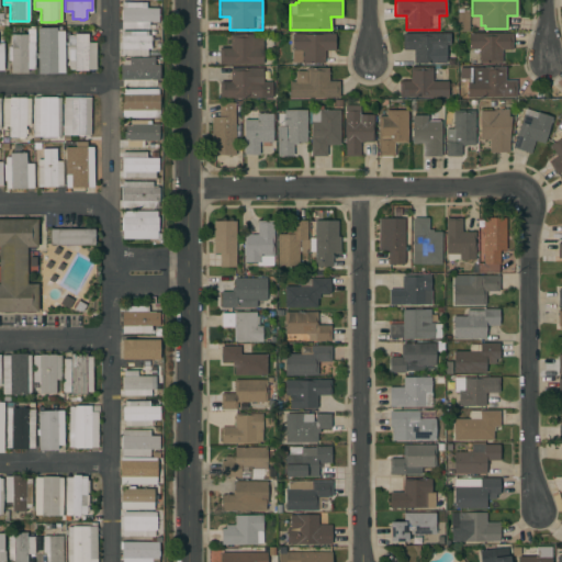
[(146,2),(146,9),(158,9),(158,22),(148,22),(148,30),(121,30),(121,20),(121,10),(122,2),(146,2)]
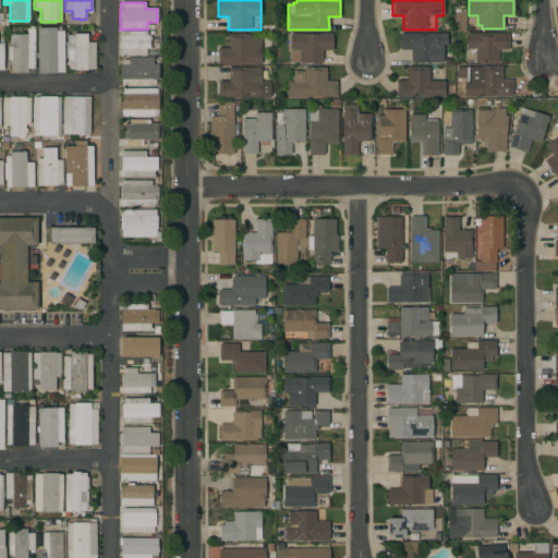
[(453,5),(465,5),(465,31),(453,31),(453,5)]
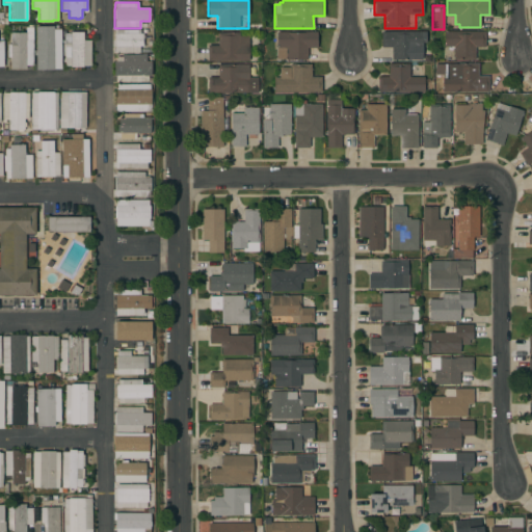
[(32,65),(26,65),(26,70),(10,70),(10,57),(7,57),(7,44),(10,44),(10,32),(25,32),(25,27),(32,27),(32,65)]
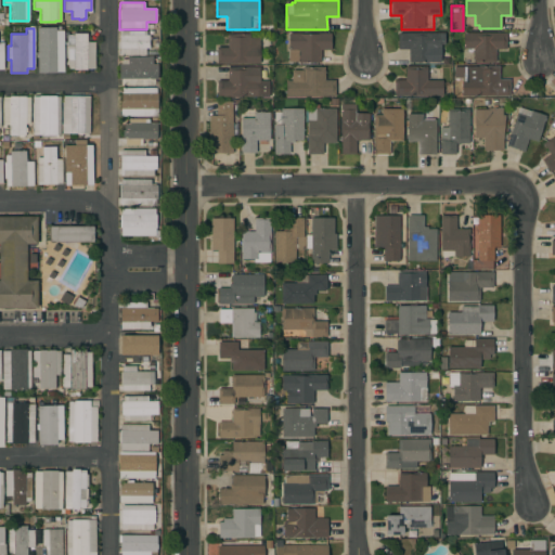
[(145,30),(145,35),(149,35),(149,48),(145,48),(145,54),(119,55),(119,30),(145,30)]
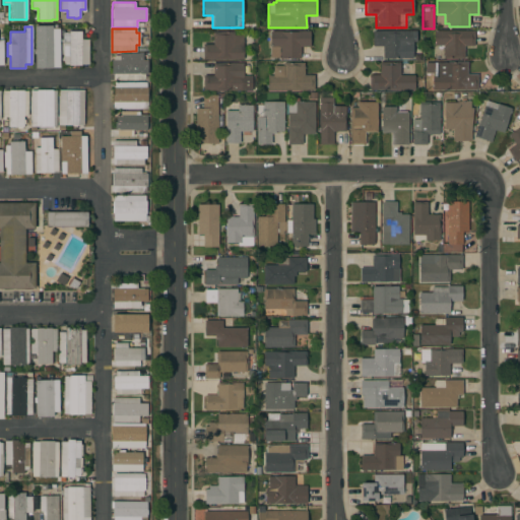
[(416,30),(416,42),(412,42),(412,58),(382,59),(382,46),(373,46),(372,30),(416,30)]
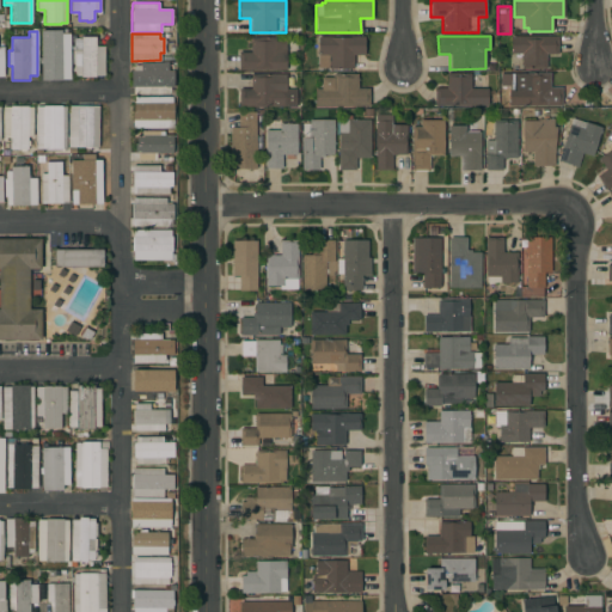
[(557,36),(557,54),(545,54),(546,68),(522,68),(522,53),(510,53),(510,36),(557,36)]
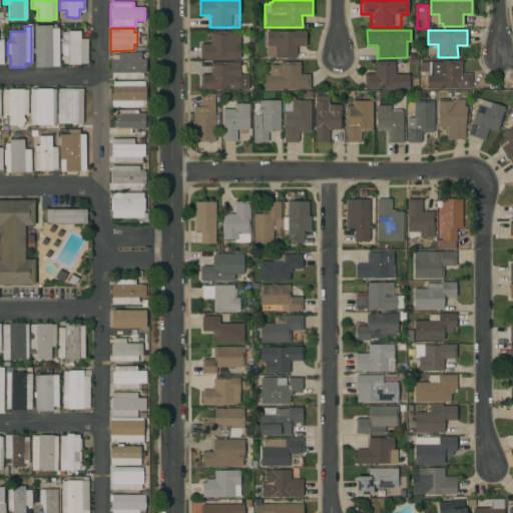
[(87,63),(80,63),(80,65),(68,65),(68,63),(63,63),(63,42),(68,42),(68,31),(80,31),(80,39),(87,39),(87,63)]
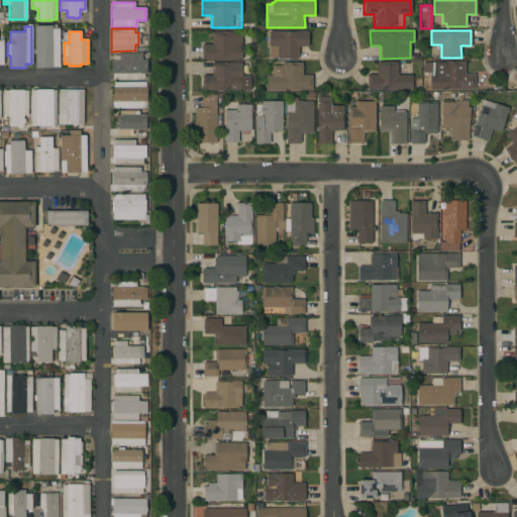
[(201,59),(201,43),(211,43),(211,31),(232,31),(232,34),(241,34),(241,59),(201,59)]
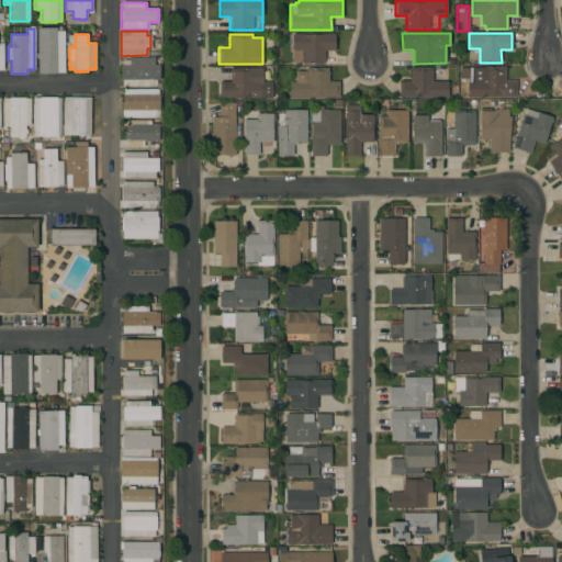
[(334,34),(335,51),(324,51),(324,63),(291,63),(291,49),(292,49),(292,34),(334,34)]
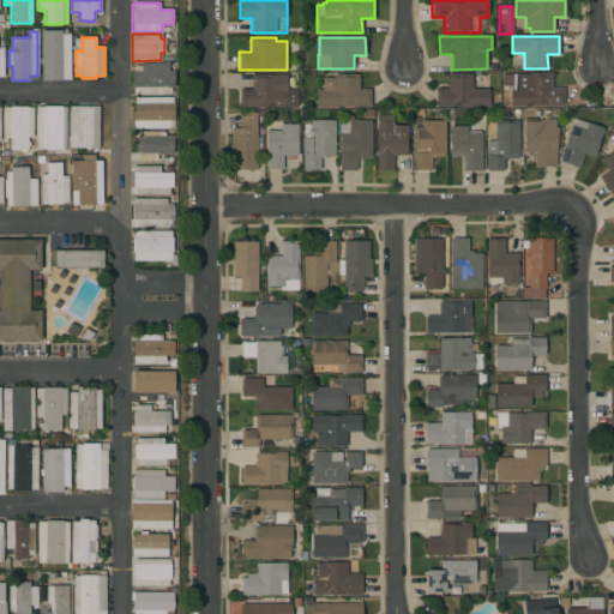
[(70,77),(64,77),(64,78),(48,78),(48,77),(41,77),(42,54),(44,54),(44,49),(48,49),(48,41),(64,42),(64,54),(70,54),(70,77)]
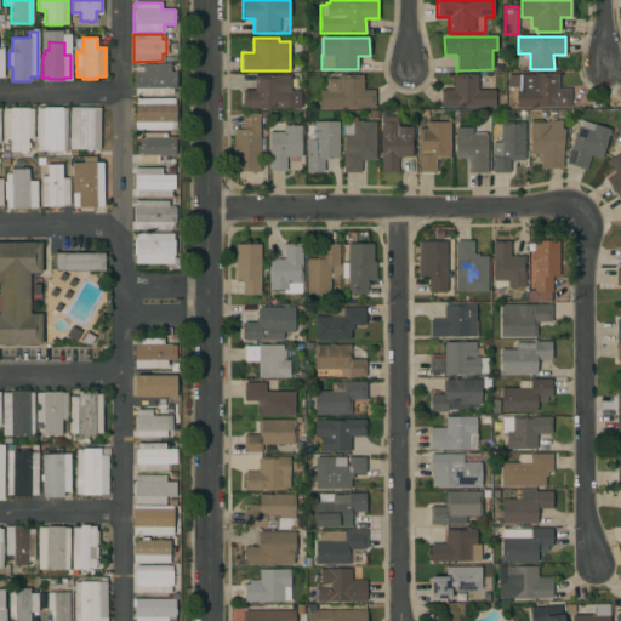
[(172,67),(172,73),(175,73),(175,87),(172,87),(172,96),(135,96),(135,89),(132,89),(132,72),(135,72),(135,67),(172,67)]
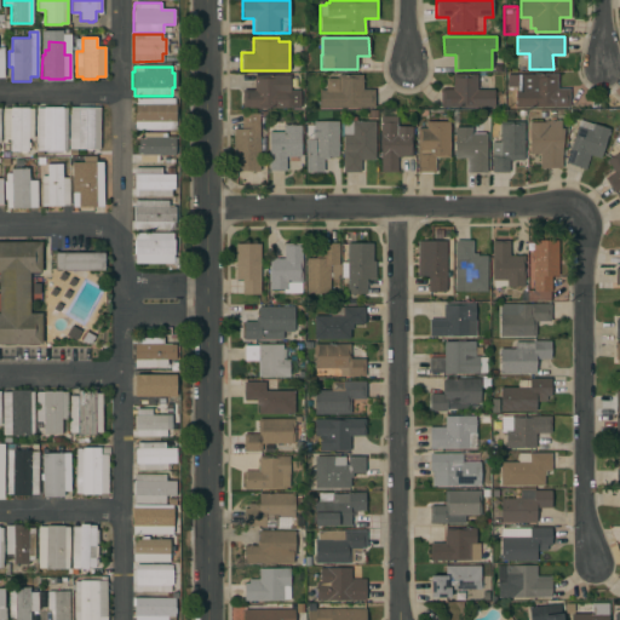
[(441,108),(440,89),(452,89),(452,74),(477,74),(477,90),(494,90),(494,107),(441,108)]
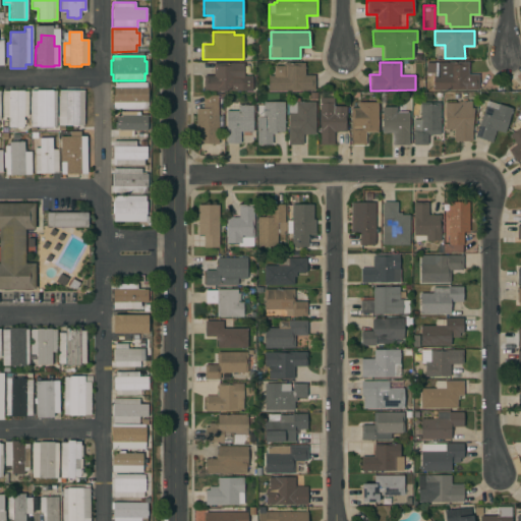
[(432,90),(432,75),(426,75),(426,63),(450,63),(450,62),(468,62),(468,74),(478,74),(478,90),(432,90)]
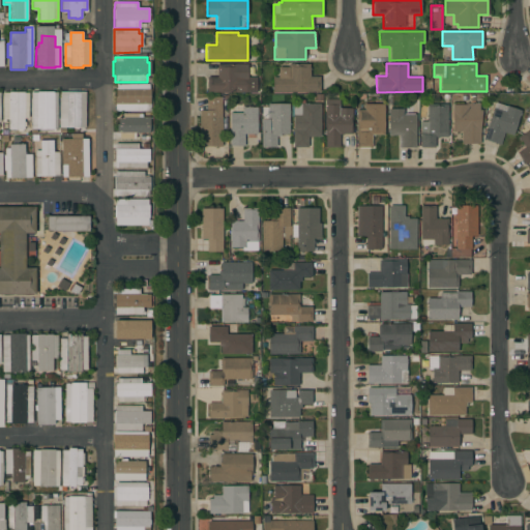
[(207,92),(207,77),(217,77),(217,64),(247,64),(247,78),(256,78),(256,92),(207,92)]
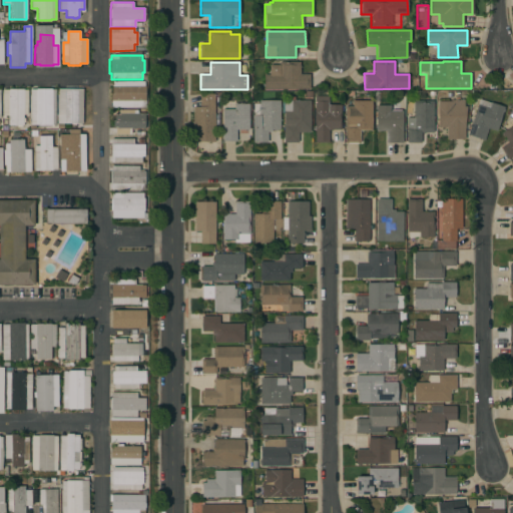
[(265,89),(264,74),(270,74),(269,65),(279,65),(279,62),(300,62),(300,74),(310,74),(310,89),(265,89)]
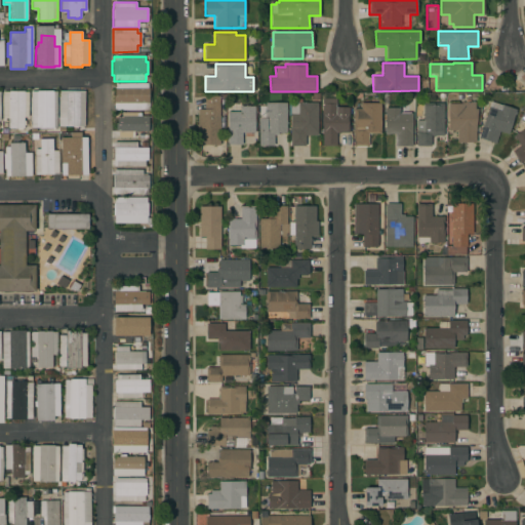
[(136,84),(136,90),(145,90),(145,103),(139,103),(139,110),(115,110),(115,103),(113,103),(113,90),(115,90),(115,85),(136,84)]
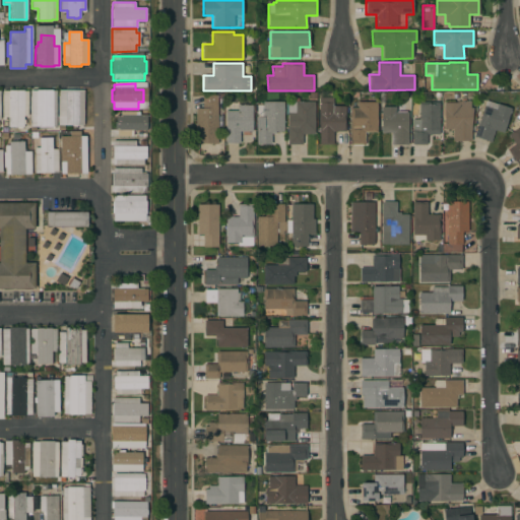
[(83,125),(64,125),(64,130),(58,130),(58,89),(83,90),(83,125)]
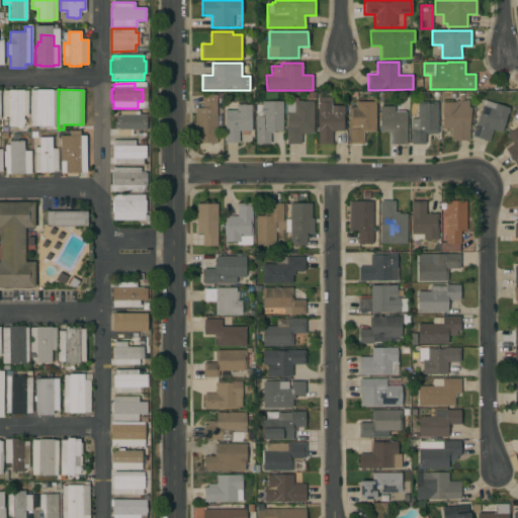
[(27,115),(23,115),(23,126),(21,126),(21,128),(17,128),(17,126),(8,126),(8,116),(2,116),(2,90),(9,90),(23,90),(23,91),(28,91),(27,115)]
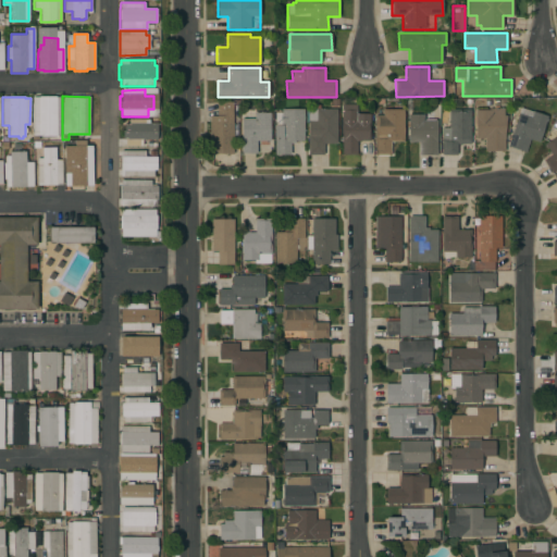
[(60,136),(53,136),(53,137),(51,137),(51,136),(38,136),(38,140),(37,140),(37,147),(33,147),(33,97),(39,97),(56,97),(60,97),(60,136)]
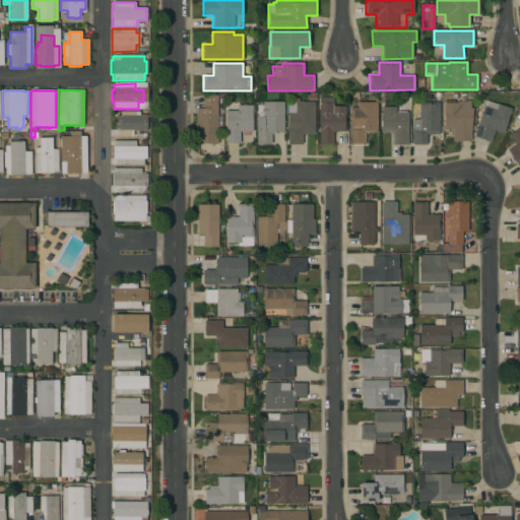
[(195,109),(202,109),(202,95),(217,95),(217,112),(222,112),(222,126),(217,126),(217,143),(195,143),(195,109)]
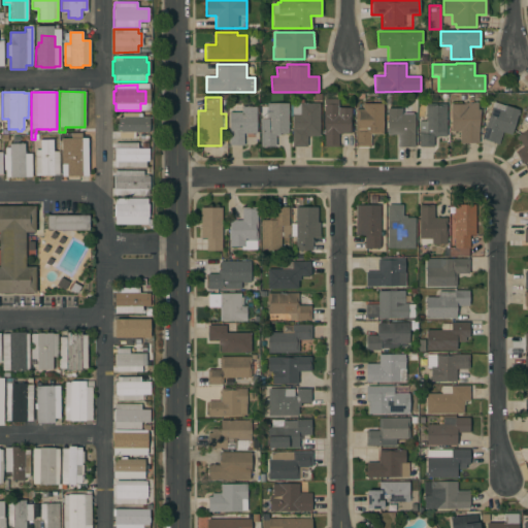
[(320,136),(306,136),(306,146),(292,146),(292,103),(298,103),(298,99),(303,99),(303,103),(319,103),(320,136)]
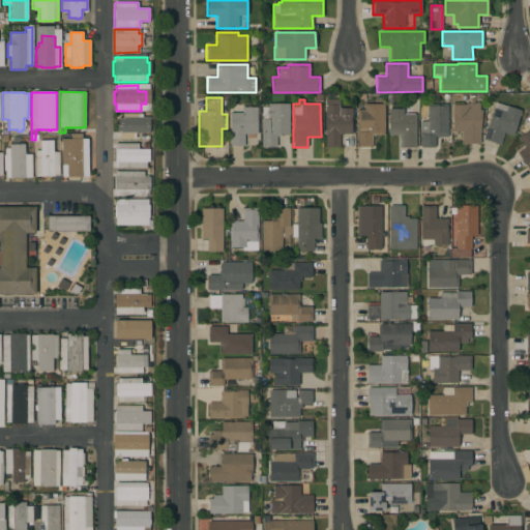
[(325,99),(340,99),(340,108),(352,108),(352,134),(340,134),(340,147),(325,147),(325,99)]
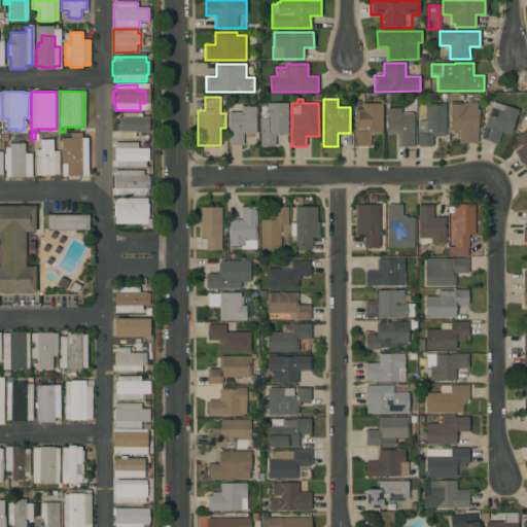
[(477,143),(458,143),(458,131),(449,131),(449,104),(462,104),(462,102),(477,102),(477,109),(479,109),(477,130),(477,143)]
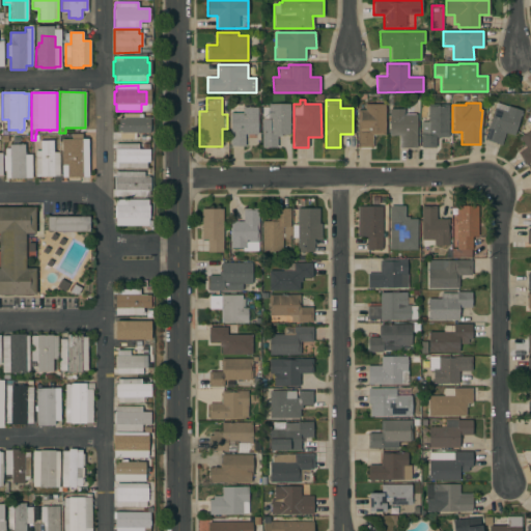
[(513,136),(504,133),(501,145),(483,140),(494,108),(495,108),(497,103),(522,111),(513,136)]
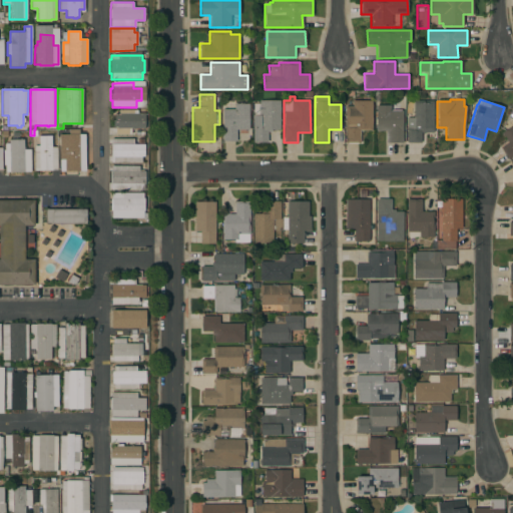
[(280,130),(272,129),(272,132),(268,132),(268,142),(252,142),(253,103),(260,103),(260,100),(280,100),(280,130)]
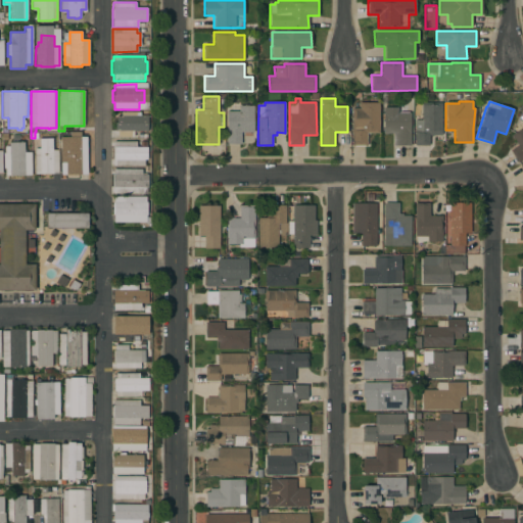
[(351,108),(360,108),(360,102),(379,102),(379,133),(367,133),(367,145),(351,145),(351,108)]
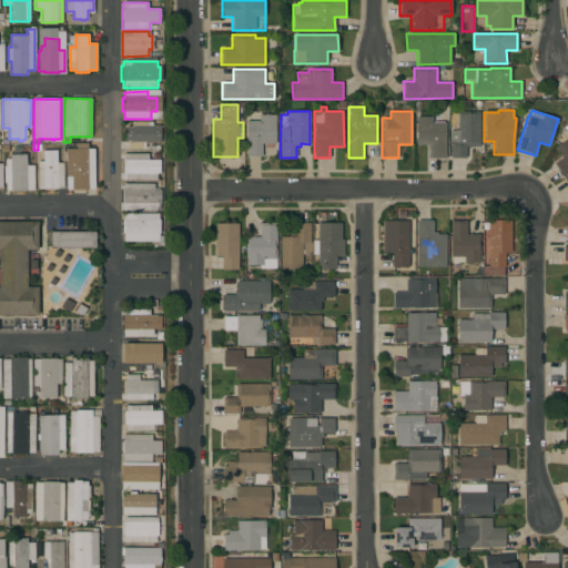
[(479,112),(479,146),(466,146),(466,158),(450,158),(450,130),(457,130),(457,111),(479,112)]
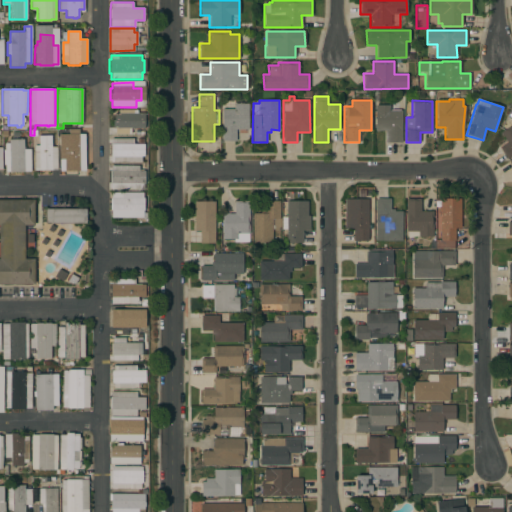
[(401,143),(385,142),(385,130),(375,130),(375,105),(388,105),(388,101),(398,101),(398,110),(401,110),(401,143)]
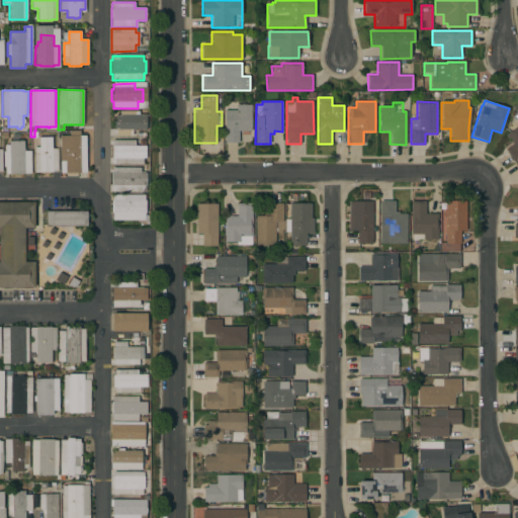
[(225,110),(237,110),(237,104),(251,104),(251,131),(239,131),(239,143),(225,143),(225,110)]
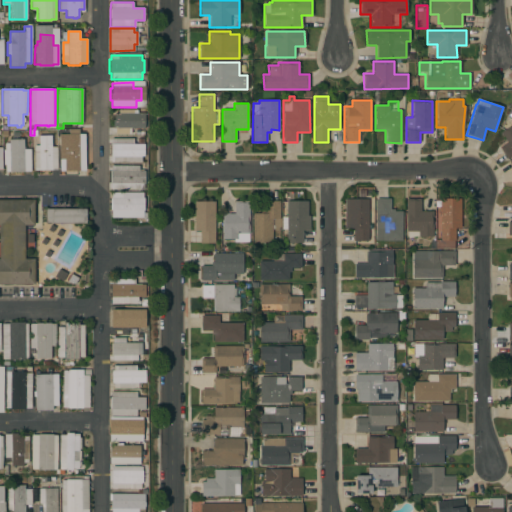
[(137,110),(137,113),(144,113),(144,128),(131,128),(131,134),(115,134),(115,127),(113,127),(113,120),(114,120),(114,113),(118,113),(118,110),(137,110)]
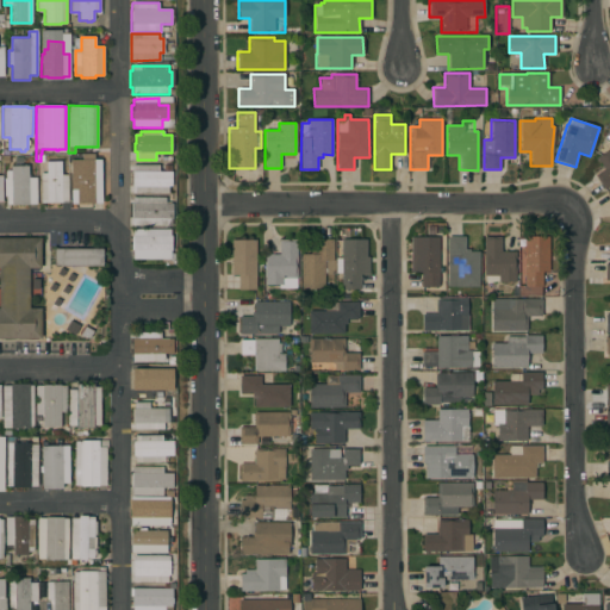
[(609,149),(609,186),(604,190),(595,175),(604,169),(597,157),(609,149)]
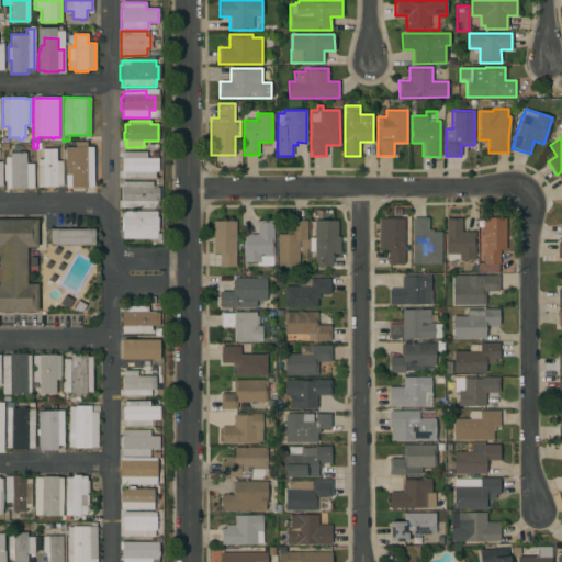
[(93,188),(66,188),(65,147),(76,147),(76,142),(87,142),(87,147),(93,147),(93,188)]
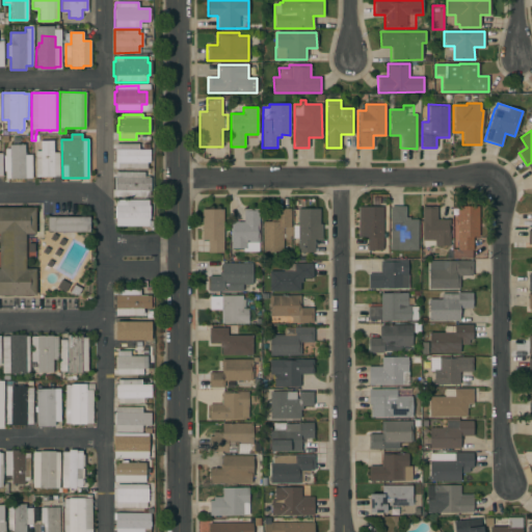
[(59,177),(35,177),(35,151),(41,151),(41,141),(53,141),(53,153),(59,153),(59,177)]
